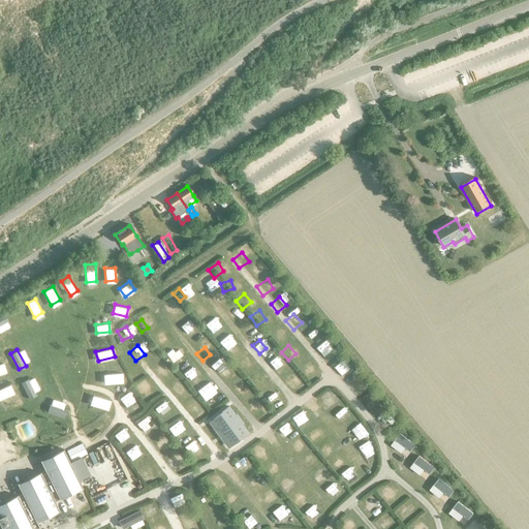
[(227,361),(232,368),(241,363),(236,354),(227,361)]
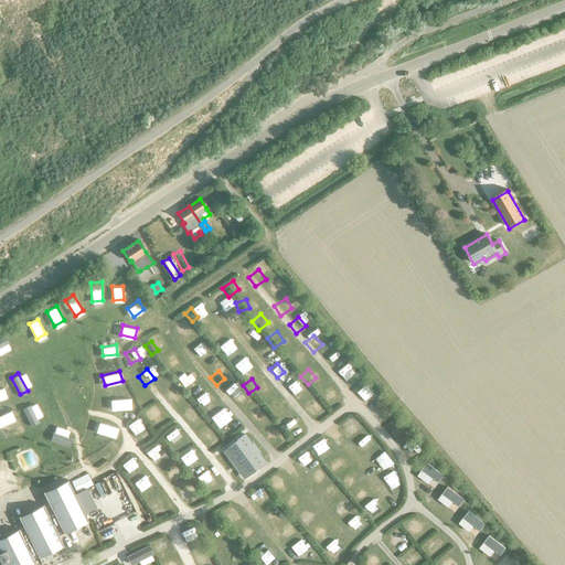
[(226,401),(236,393),(231,387),(222,394),(226,401)]
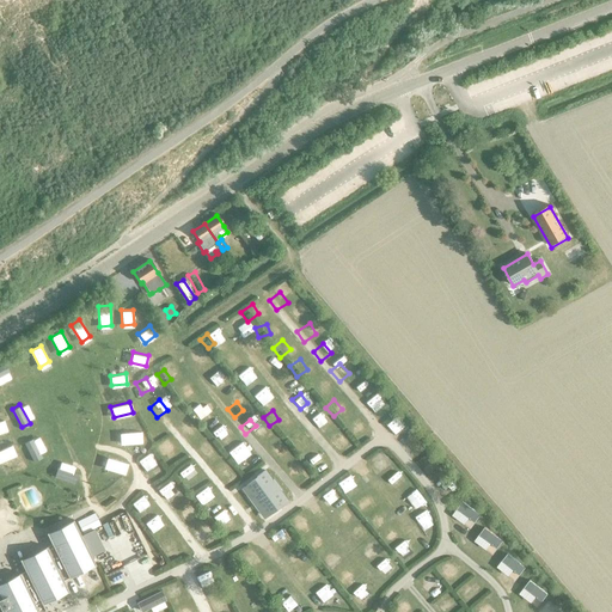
[(212,447),(226,435),(218,424),(203,436),(212,447)]
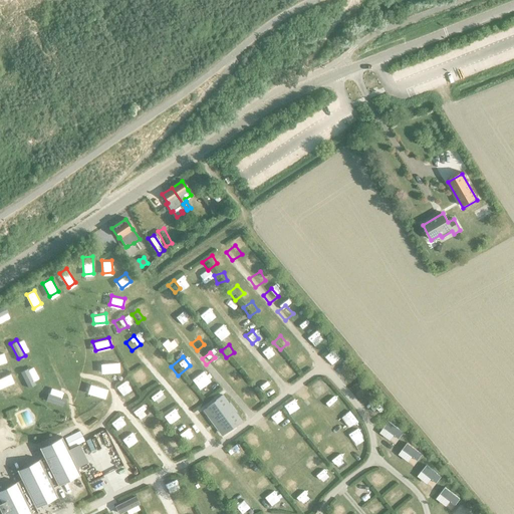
[(119,371),(119,361),(100,362),(101,372),(119,371)]
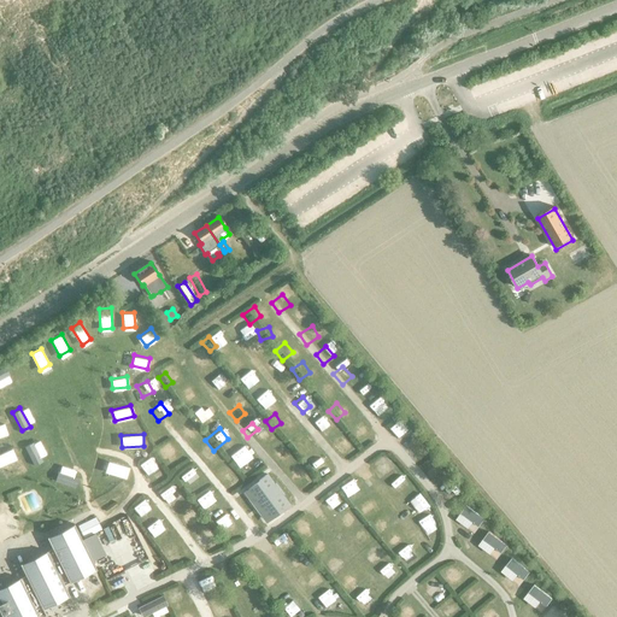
[(43,460),(33,440),(24,445),(34,464),(43,460)]
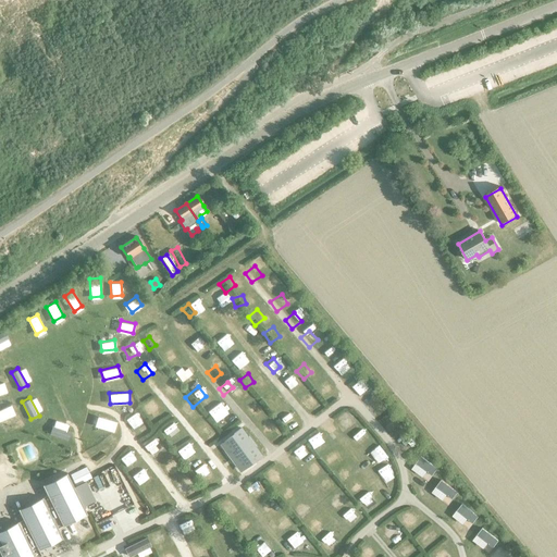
[(368,416),(378,408),(371,399),(361,406),(368,416)]
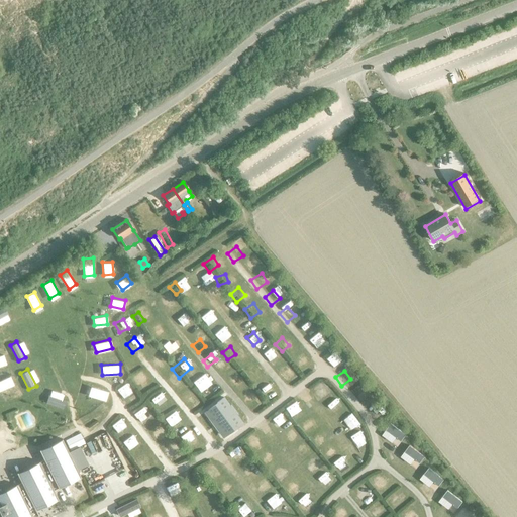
[(0,389),(14,384),(10,375),(0,378),(0,389)]
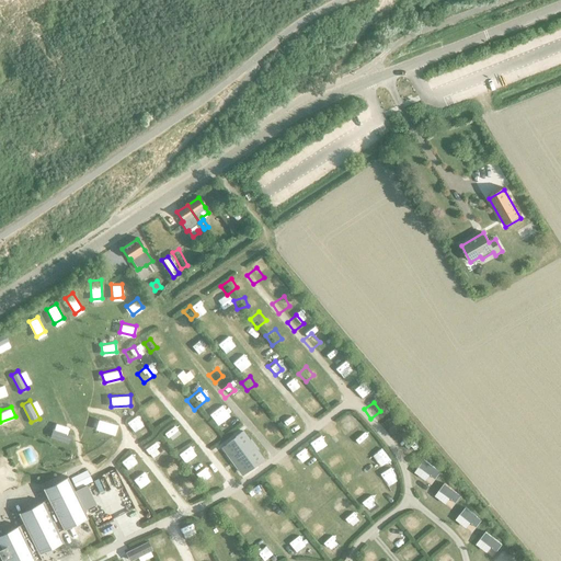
[(142,423),(152,415),(146,407),(136,413),(142,423)]
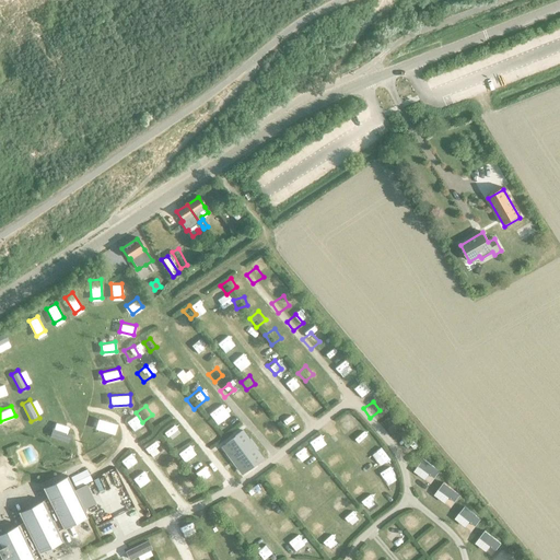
[(280,429),(289,424),(282,411),(273,416),(280,429)]
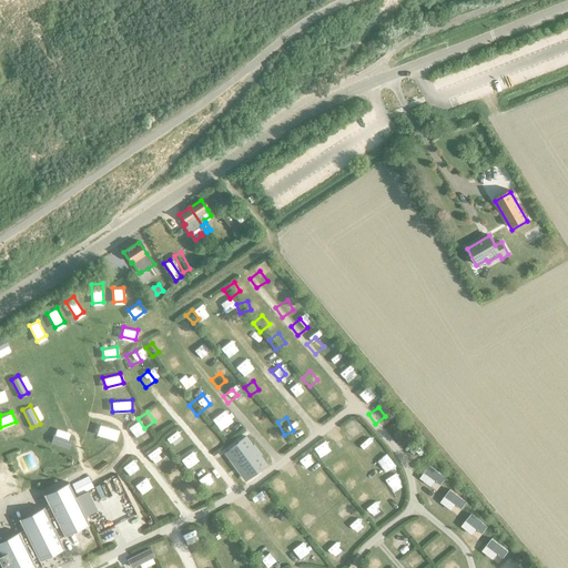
[(211,429),(222,424),(219,418),(208,424),(211,429)]
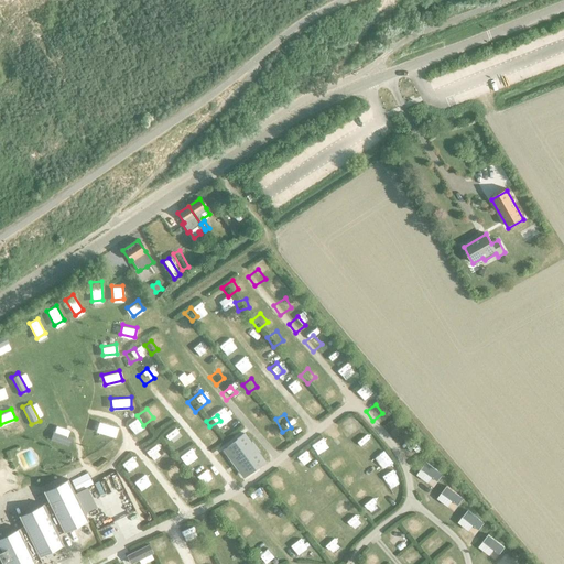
[(116,435),(118,425),(99,420),(97,430),(116,435)]
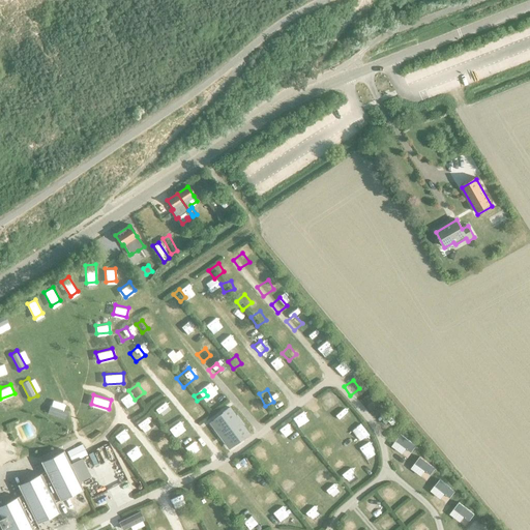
[(324,395),(317,401),(322,409),(330,404),(324,395)]
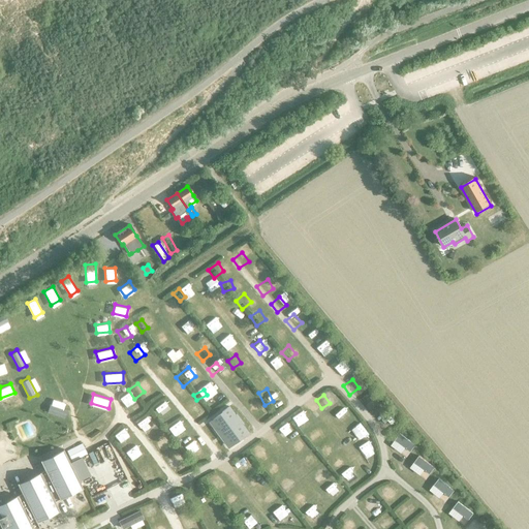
[(67,408),(50,403),(48,410),(64,416),(67,408)]
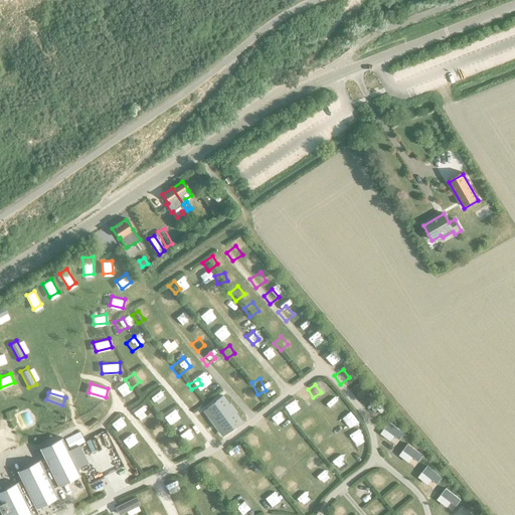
[(241,422),(222,396),(202,411),(221,438),(241,422)]
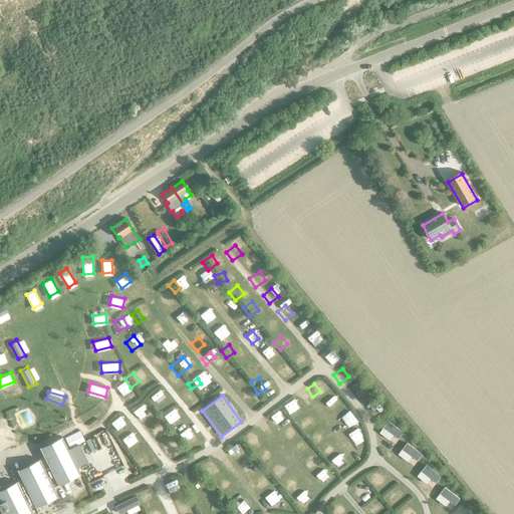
[(328,416),(336,408),(328,401),(321,408),(328,416)]
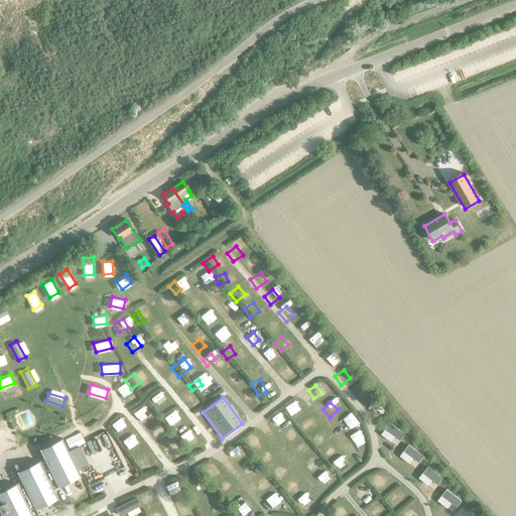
[(279,411),(286,420),(295,412),(288,404),(279,411)]
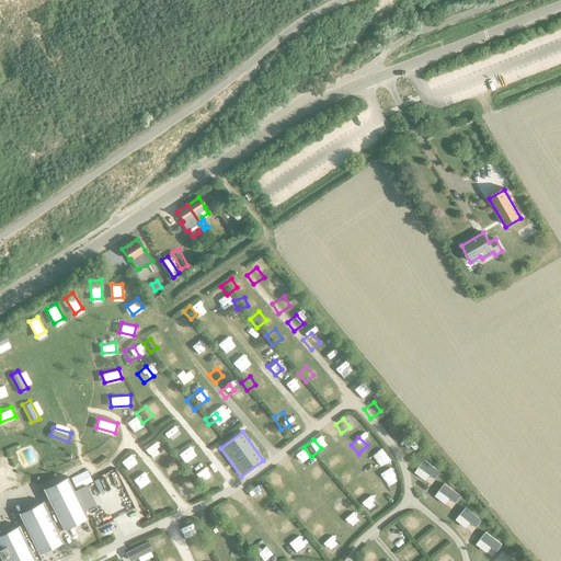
[(150,466),(160,458),(149,445),(139,453),(150,466)]
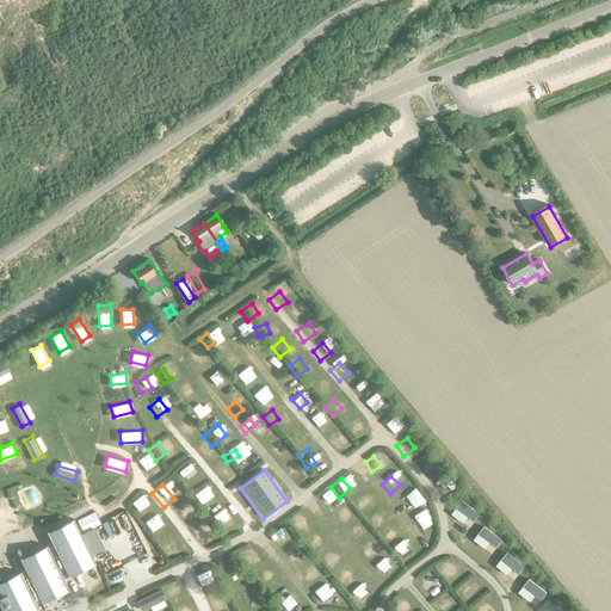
[(195,503),(204,495),(201,489),(191,497),(195,503)]
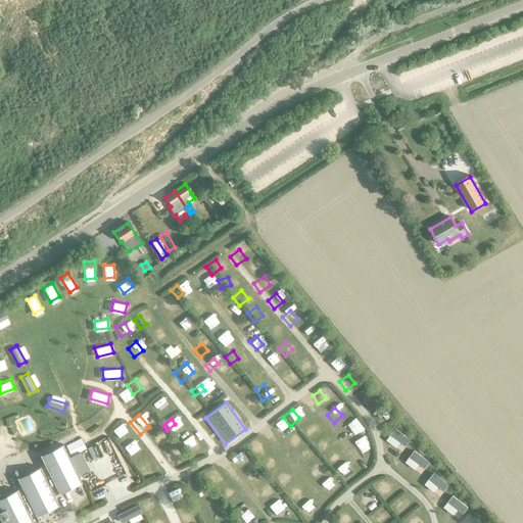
[(277,422),(269,429),(276,436),(284,429),(277,422)]
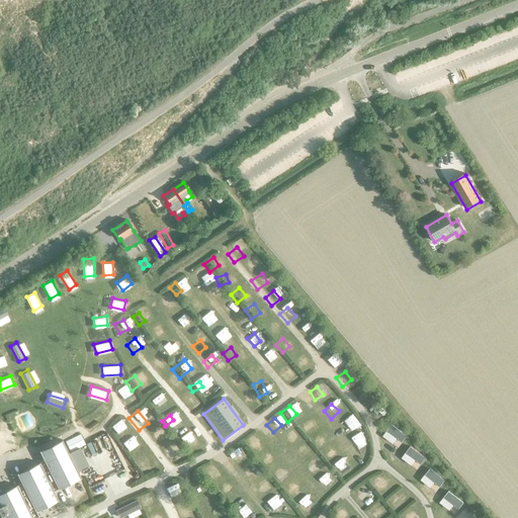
[(340,429),(349,423),(346,418),(337,425),(340,429)]
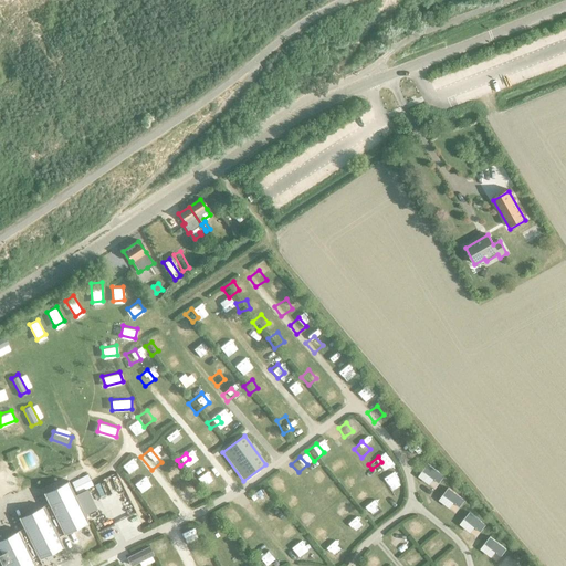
[(22,458),(9,463),(14,477),(28,471),(22,458)]
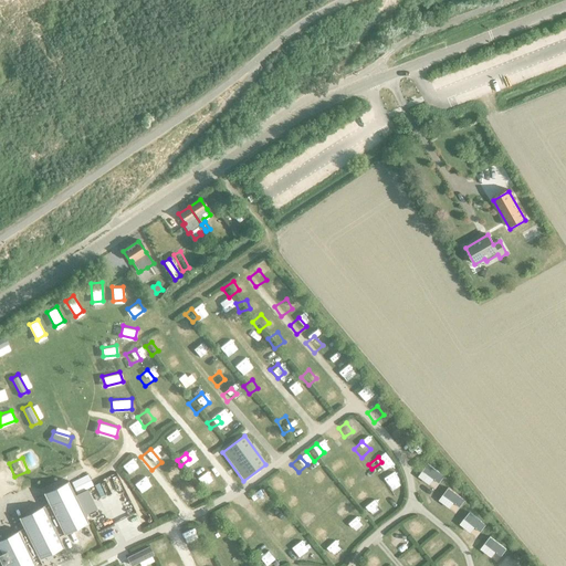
[(443,474),(427,462),(422,469),(439,481),(443,474)]
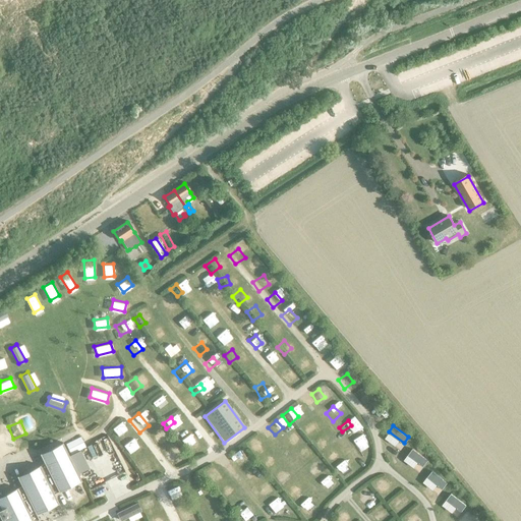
[(115,428),(106,433),(115,447),(124,442),(115,428)]
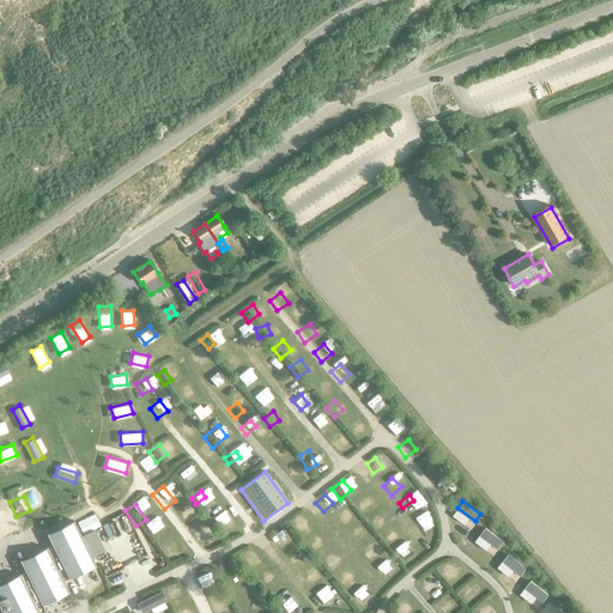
[(180,507),(170,511),(177,523),(187,517),(180,507)]
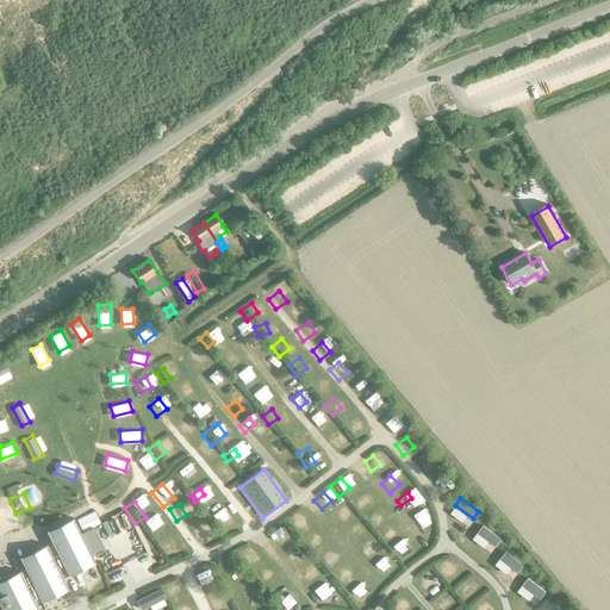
[(207,517),(216,530),(226,523),(218,510),(207,517)]
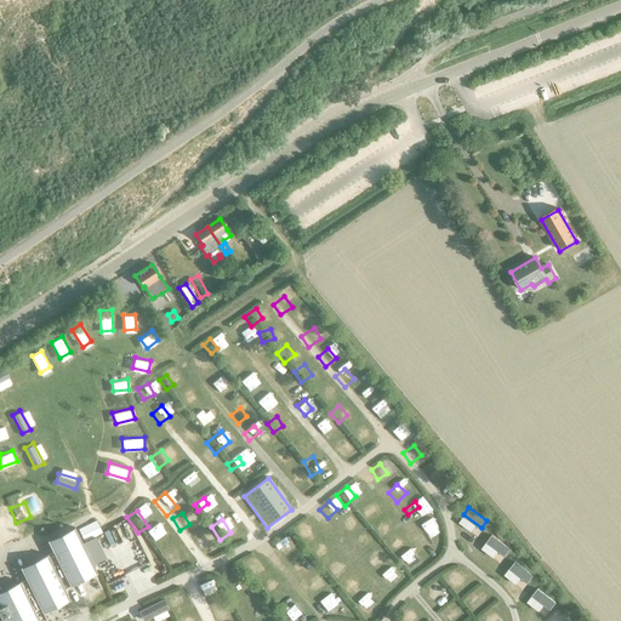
[(348,536),(352,523),(337,519),(334,533),(348,536)]
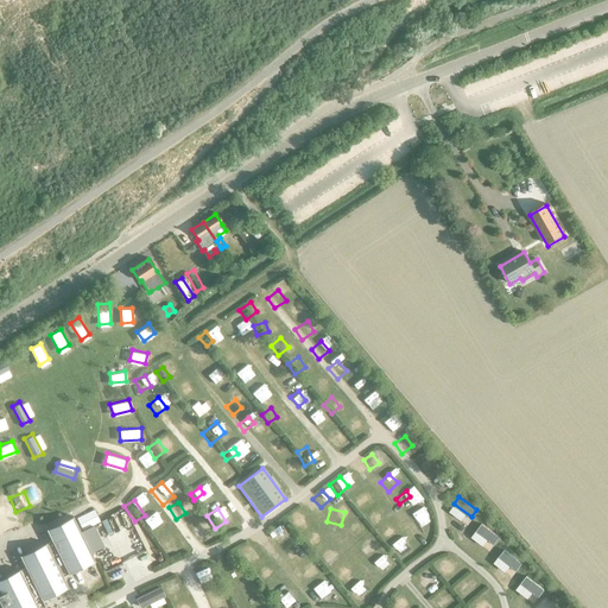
[(407,518),(415,529),(424,523),(417,512),(407,518)]
